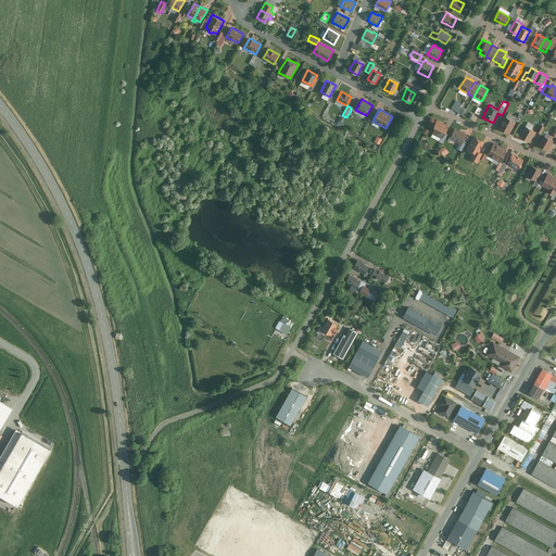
[(508,118),(505,117),(500,129),(510,134),(516,122),(508,118)]
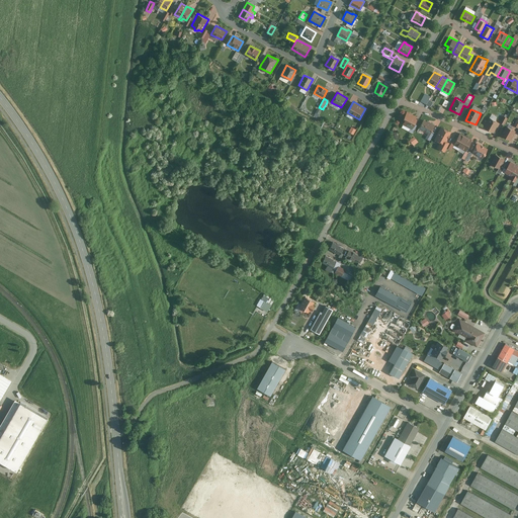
[(407,119),(404,124),(413,130),(418,118),(417,118),(418,116),(408,112),(405,118),(407,119)]
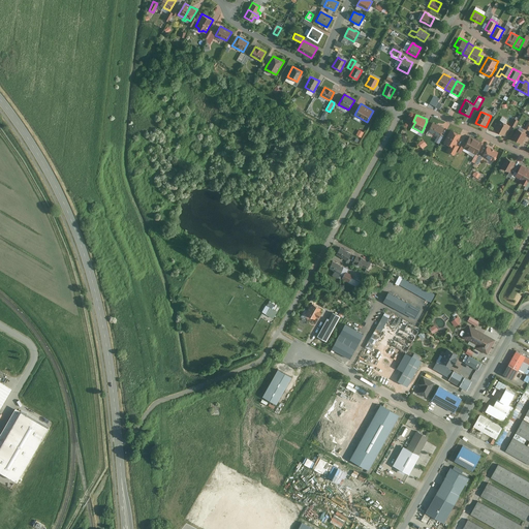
[(509,126),(499,120),(496,125),(498,125),(495,130),(504,135),(509,126)]
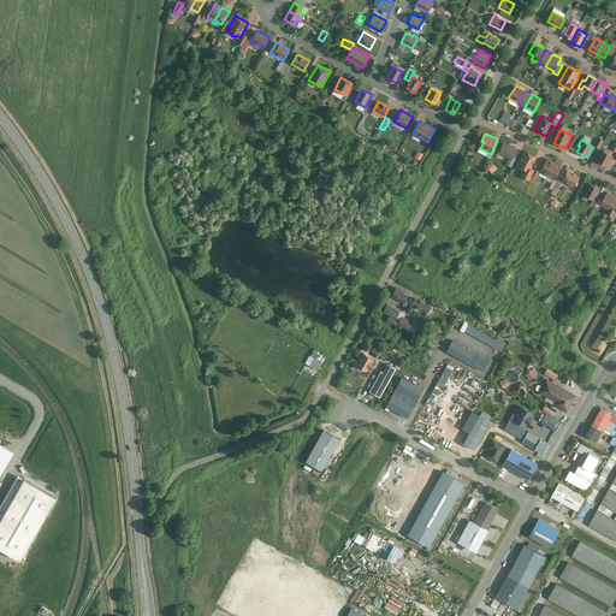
[(519,149),(505,143),(499,153),(510,159),(507,165),(513,169),(517,158),(515,157),(519,149)]
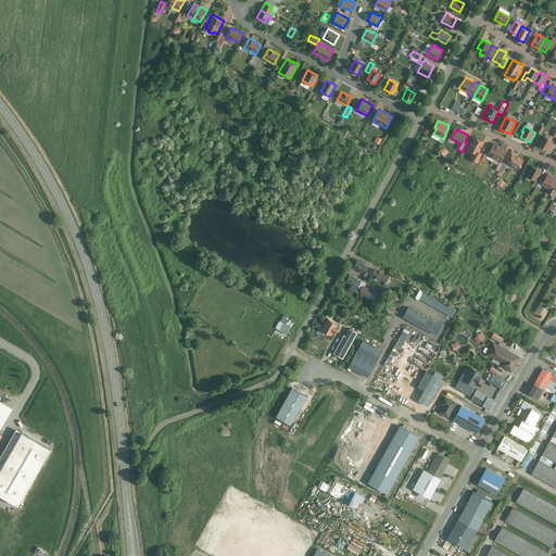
[(485,142),(475,136),(467,150),(474,153),(471,160),(478,163),(483,153),(480,152),(485,142)]
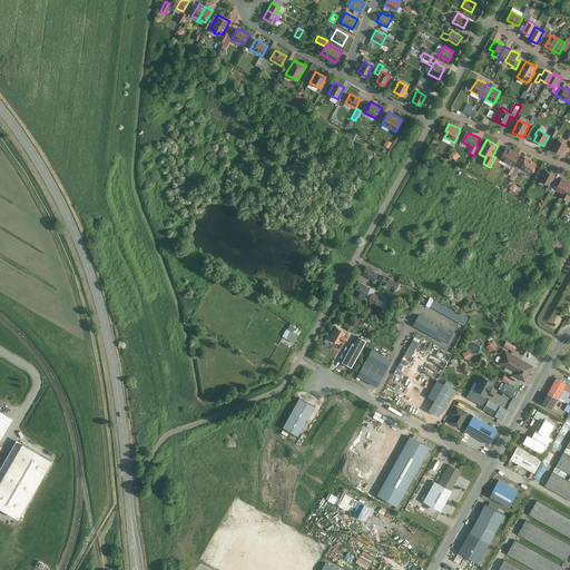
[(562,155),(568,145),(558,139),(552,149),(562,155)]
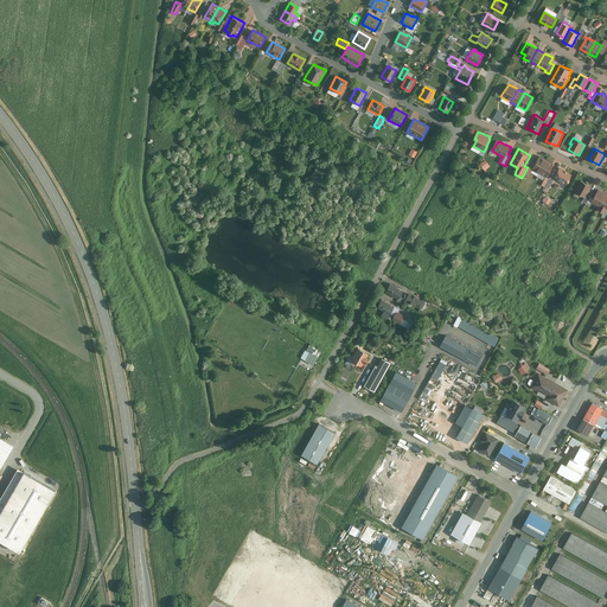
[(548,160),(540,157),(532,170),(540,174),(548,160)]
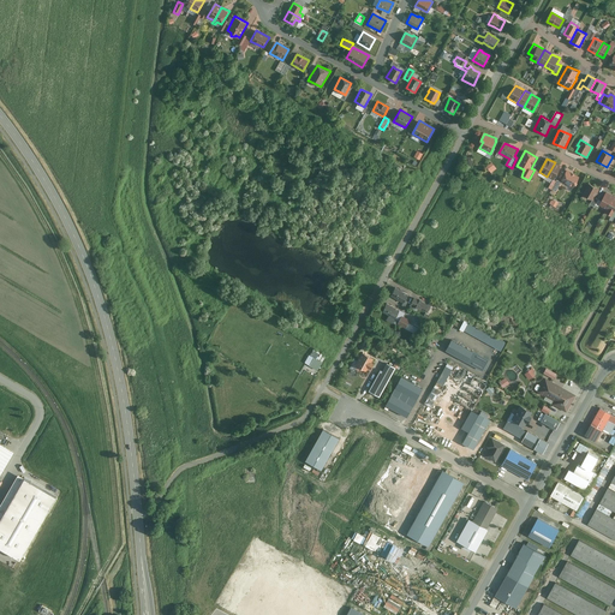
[(494,162),(488,166),(491,173),(497,168),(494,162)]
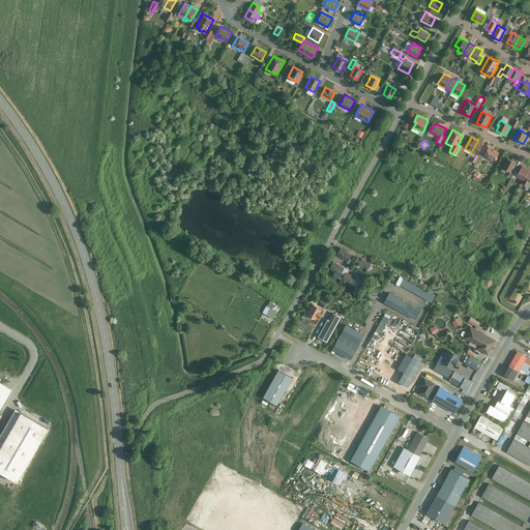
[(484,143),(478,140),(471,152),(477,155),(473,162),(476,164),(480,155),(478,154),(484,143)]
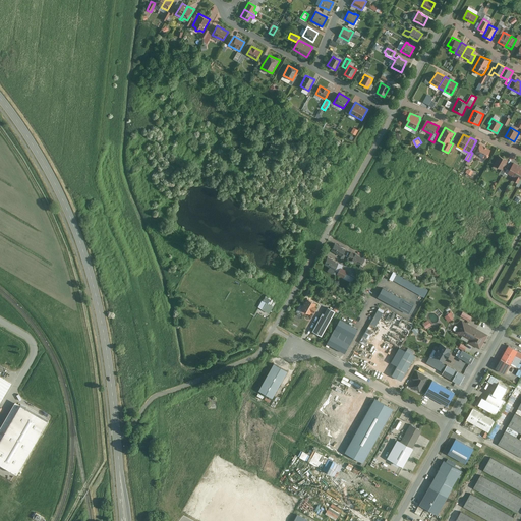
[(472,153),(468,161),(471,162),(476,154),(486,159),(491,150),(480,145),(475,154),(472,153)]
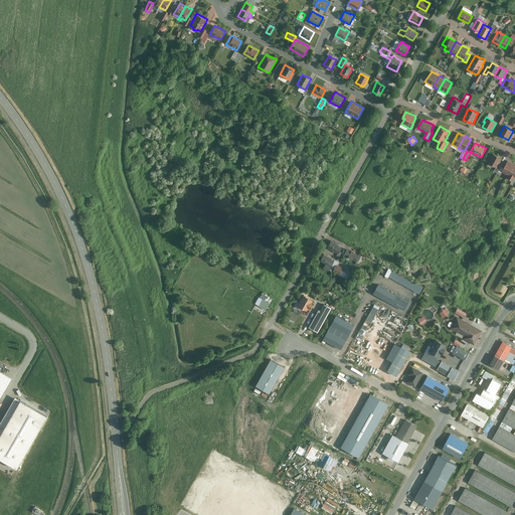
[(503,159),(494,154),(489,163),(497,167),(495,171),(498,173),(502,168),(499,166),(503,159)]
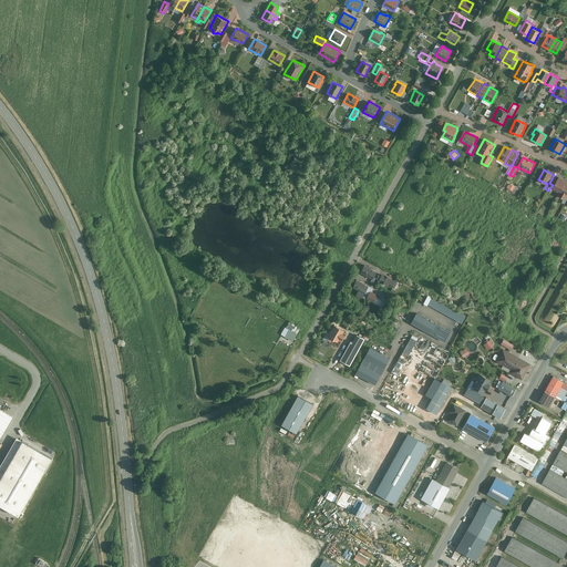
[(566,182),(560,177),(554,189),(560,193),(566,182)]
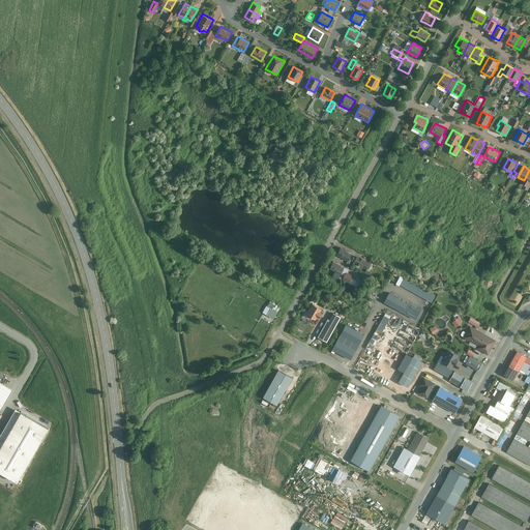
[(354,255),(341,247),(336,255),(350,263),(354,255)]
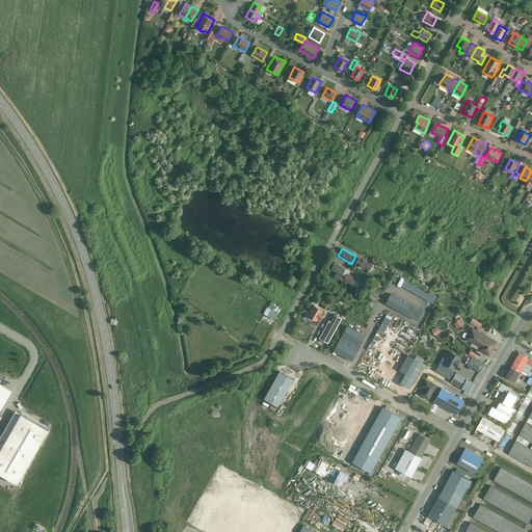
[(374,265),(360,257),(355,265),(370,273),(374,265)]
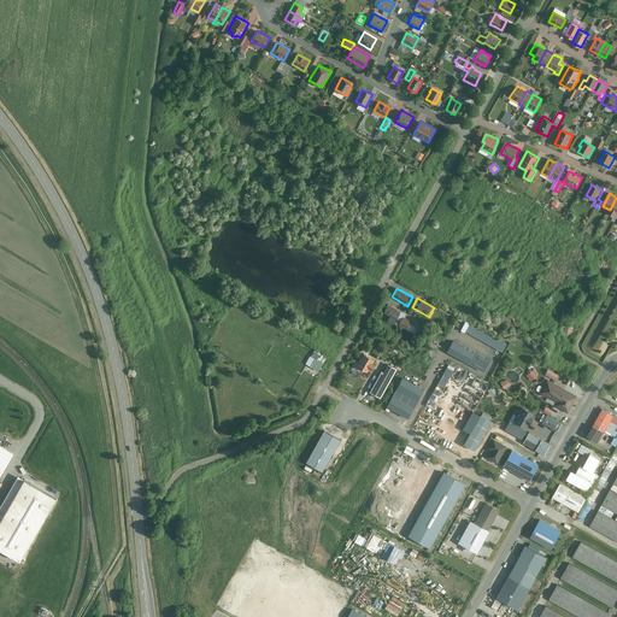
[(403,312),(389,305),(385,315),(398,322),(403,312)]
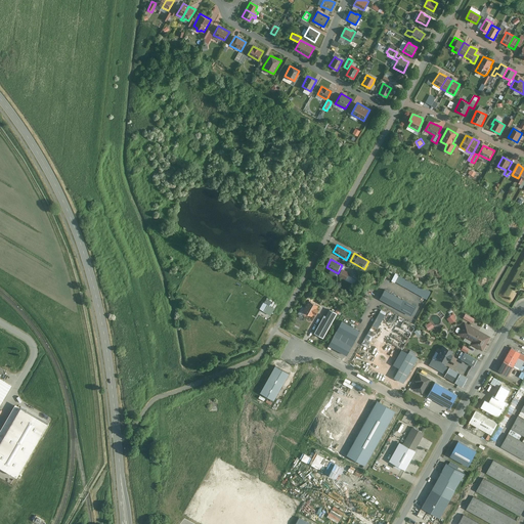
[(351,273),(344,270),(340,277),(347,280),(351,273)]
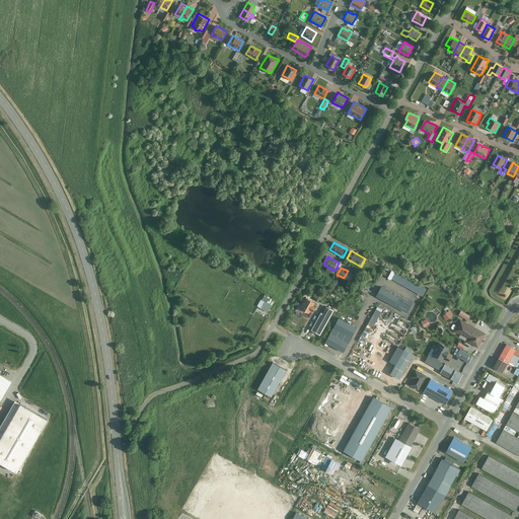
[(375,296),(393,306),(398,297),(380,287),(375,296)]
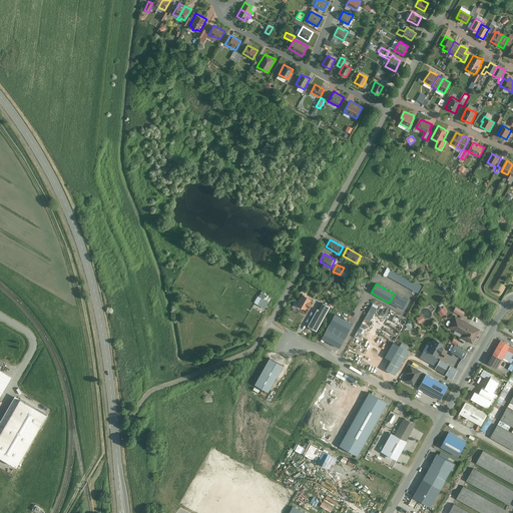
[(394,294),(389,303),(402,310),(407,300),(394,293),(394,294)]
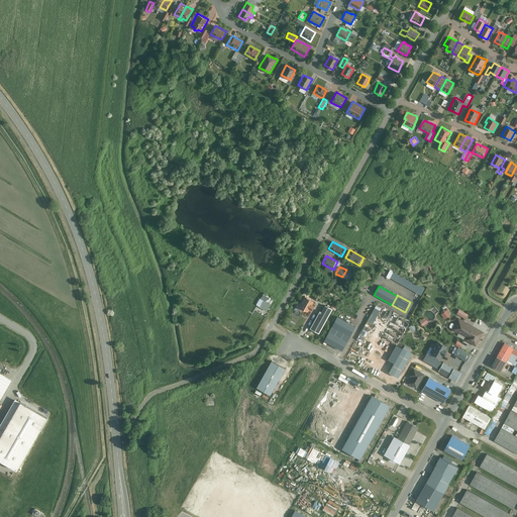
[(305,297),(299,307),(307,311),(309,308),(311,309),(313,306),(311,305),(313,301),(305,297)]
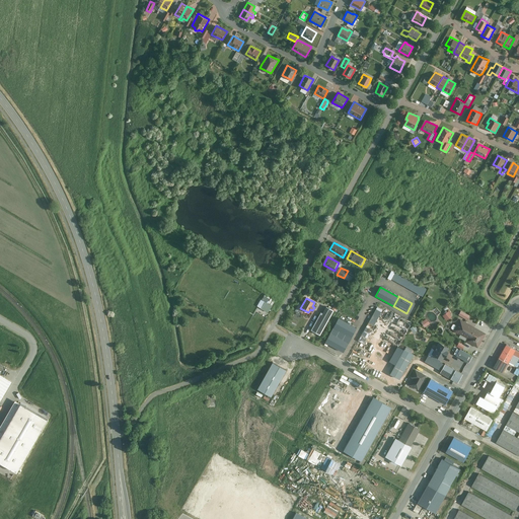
[(275,307),(264,299),(258,307),(270,315),(275,307)]
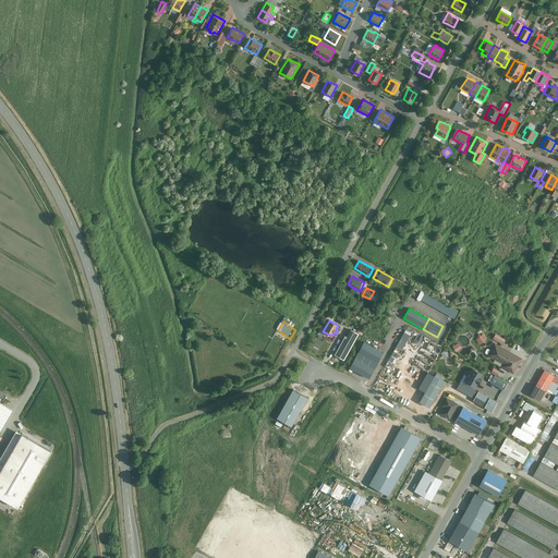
[(344,336),(334,354),(344,360),(359,334),(353,330),(349,337),(344,336)]
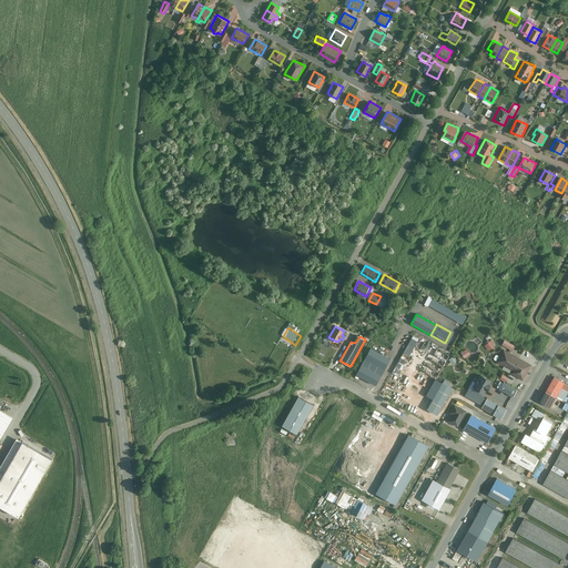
[(496,345),(492,340),(485,344),(489,351),(496,345)]
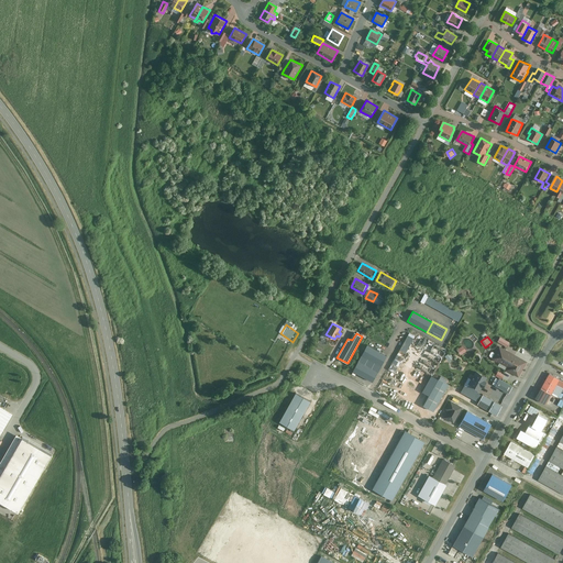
[(500,337),(498,342),(508,345),(510,340),(500,337)]
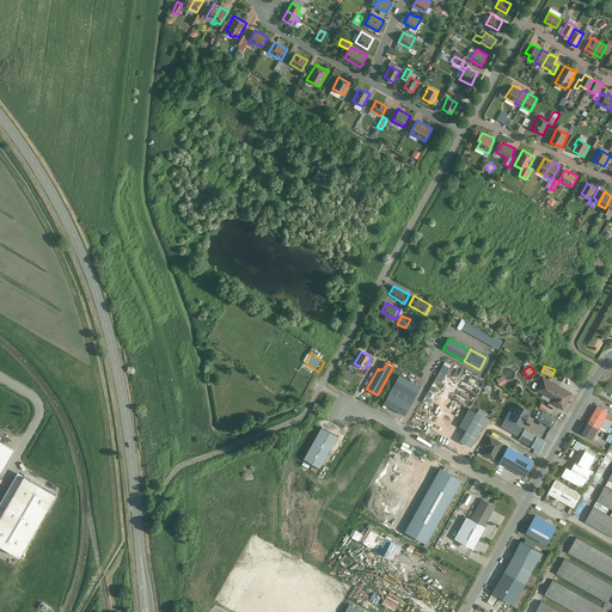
[(441,383),(447,372),(441,368),(435,379),(441,383)]
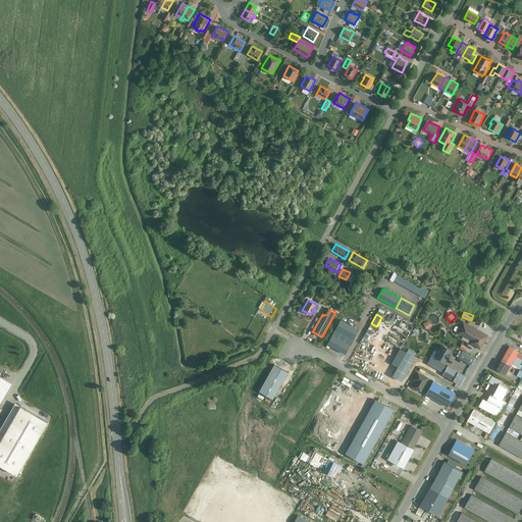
[(334,331),(327,344),(345,354),(358,329),(341,319),(335,328),(341,331),(340,333),(334,331)]
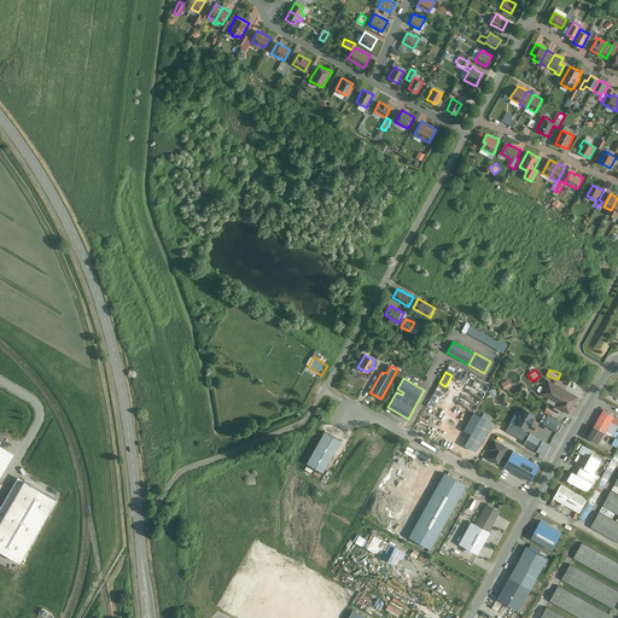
[(579,397),(549,380),(541,395),(558,404),(557,407),(570,414),(579,397)]
